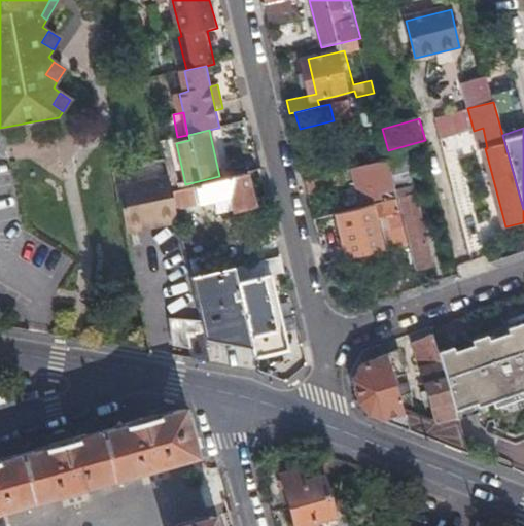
[(173,194),(180,191),(168,139),(161,141),(169,178),(173,194)]
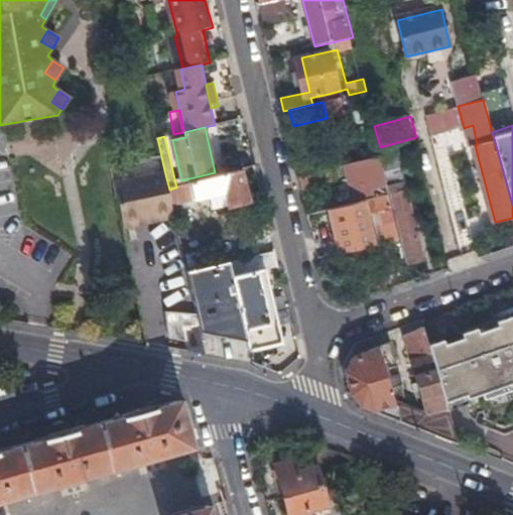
[(353,180),(345,182),(336,184),(340,200),(375,191),(373,179),(386,174),(381,155),(349,163),(353,180)]
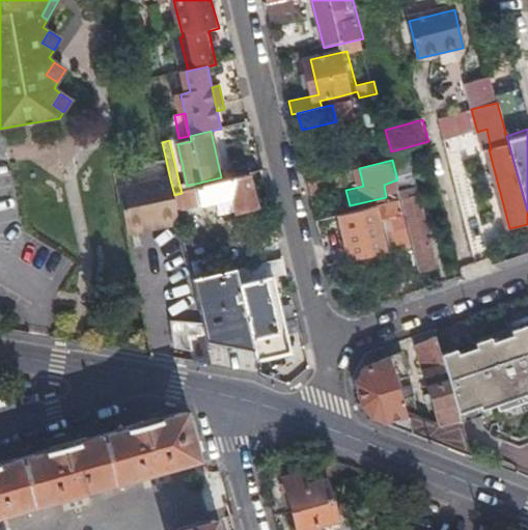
[(308,180),(309,187),(311,193),(344,185),(341,172),(308,180)]
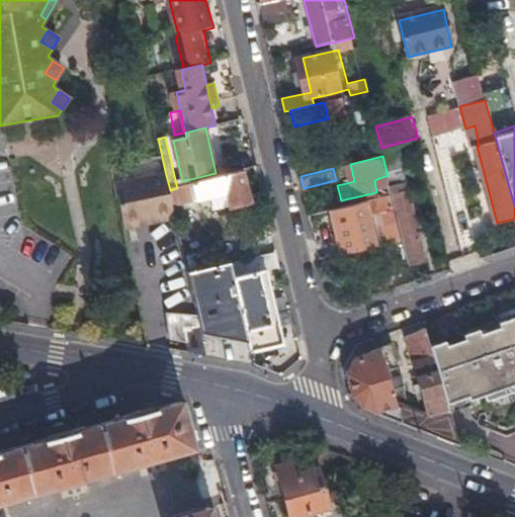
[(414,262),(419,261),(424,259),(402,168),(391,171),(414,262)]
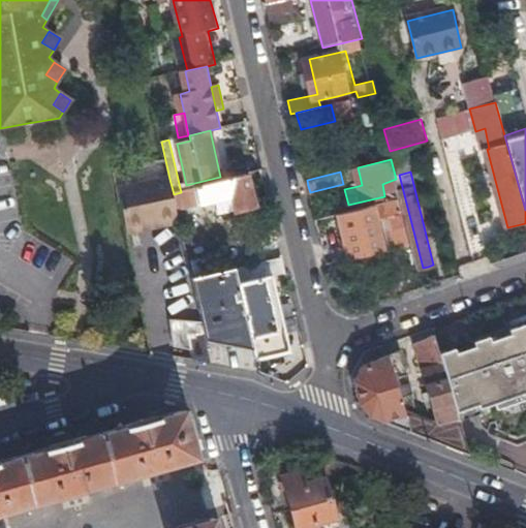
[(255,207),(248,177),(181,192),(174,194),(177,209),(215,199),(218,215),(255,207)]
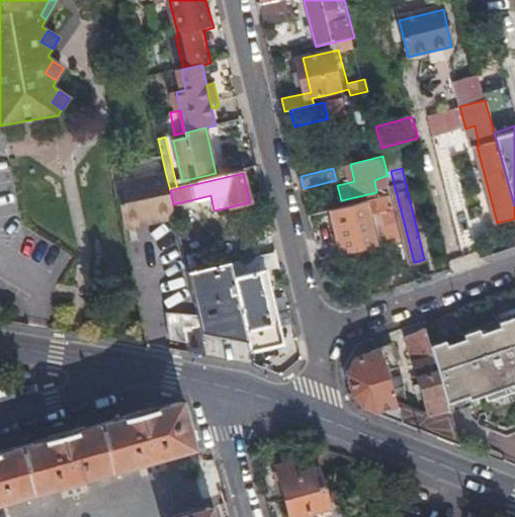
[(170,190),(166,175),(114,188),(123,228),(175,216),(173,204),(170,190)]
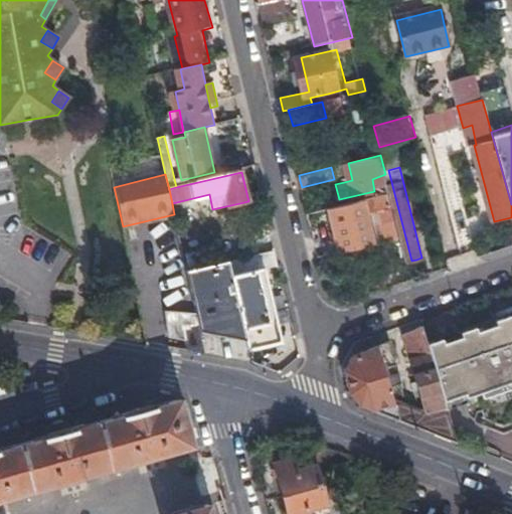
[(334,220),(330,221),(326,222),(330,240),(338,238),(339,246),(373,238),(367,214),(378,210),(385,241),(401,237),(390,193),(360,201),(361,205),(332,211),(334,220)]
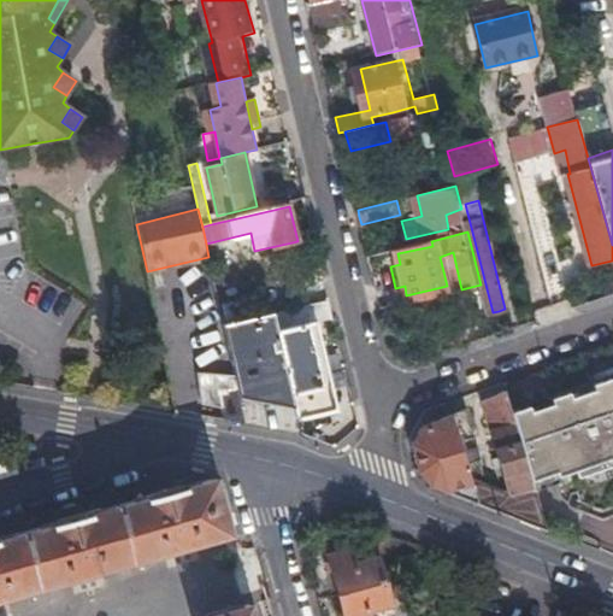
[(208,257),(147,271),(148,276),(210,262),(208,257)]
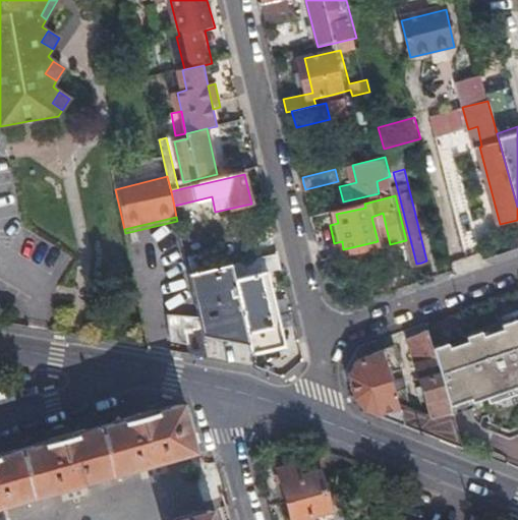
[(235,284),(268,277),(284,274),(280,255),(231,267),(235,284)]
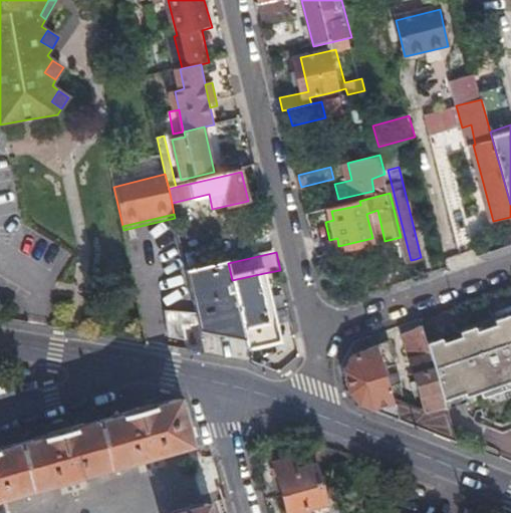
[(200,330),(247,345),(232,280),(228,263),(187,272),(199,323),(200,330)]
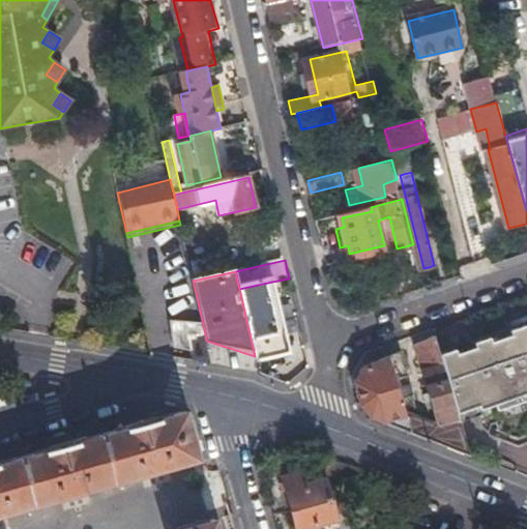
[(239,289),(255,356),(256,361),(290,353),(272,282),(239,289)]
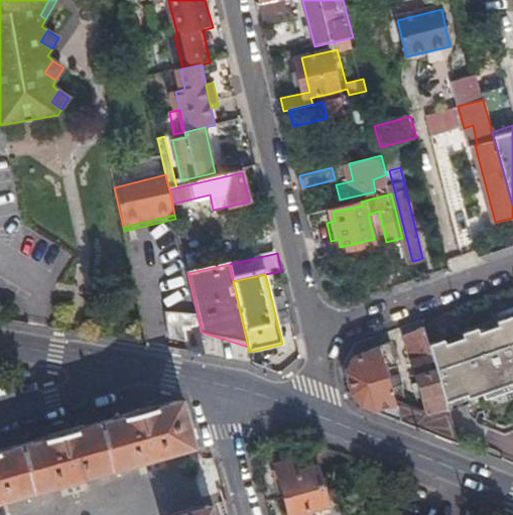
[(512,315),(430,346),(446,406),(481,395),(483,401),(512,390),(512,315)]
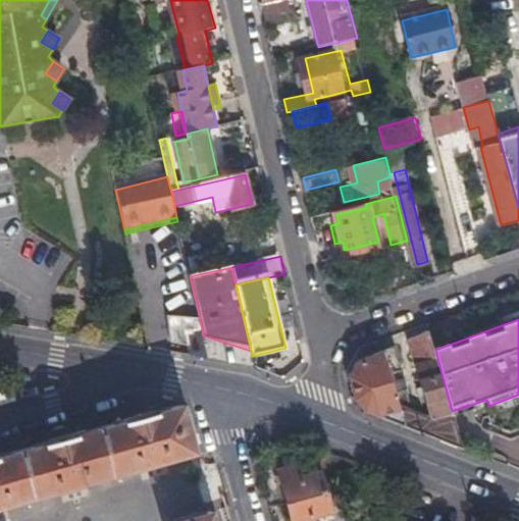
[(208,358),(203,335),(202,328),(184,333),(188,354),(208,358)]
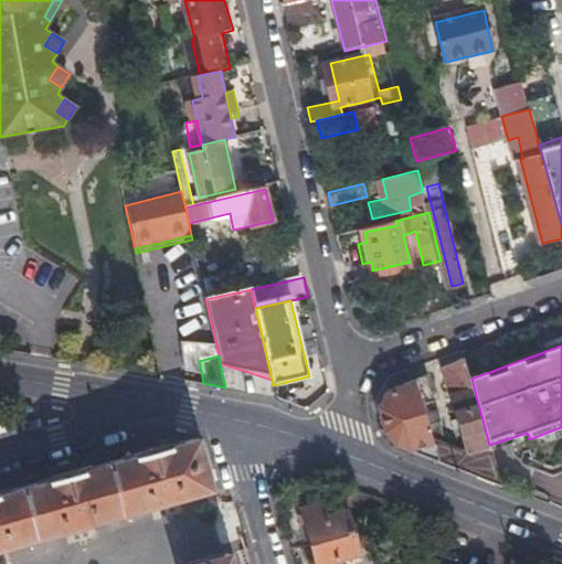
[(489,445),(472,379),(466,360),(444,366),(465,442),(444,437),(437,413),(428,415),(425,403),(433,401),(425,372),(395,380),(380,404),(386,431),(398,445),(499,483),(489,445)]
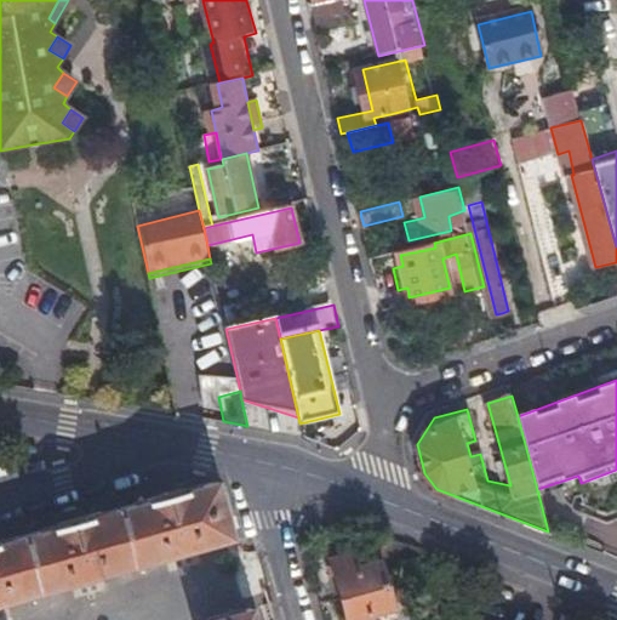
[(213,483),(0,542),(0,601),(230,536),(216,484),(213,483)]
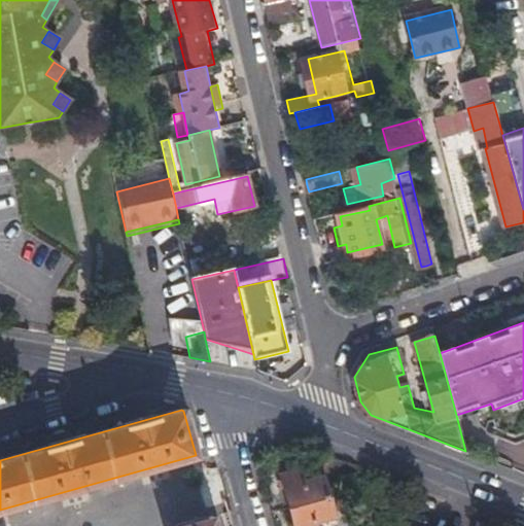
[(290,505),(328,494),(323,478),(305,482),(300,467),(281,472),(290,505)]
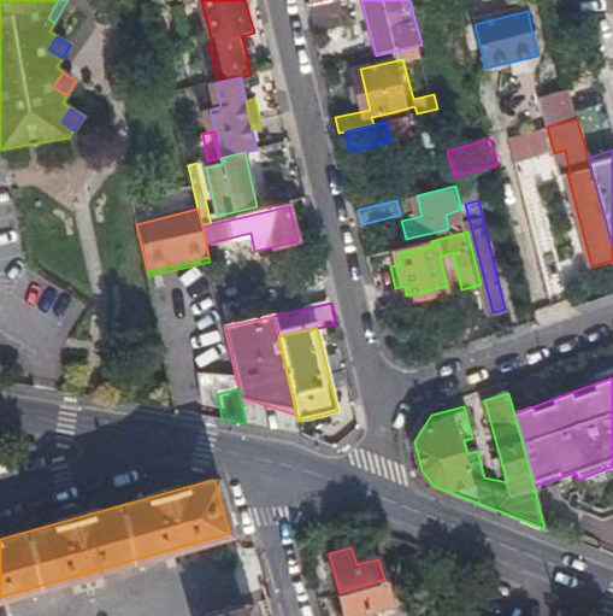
[(390,598),(384,579),(340,592),(346,615),(370,615),(367,604),(390,598)]
